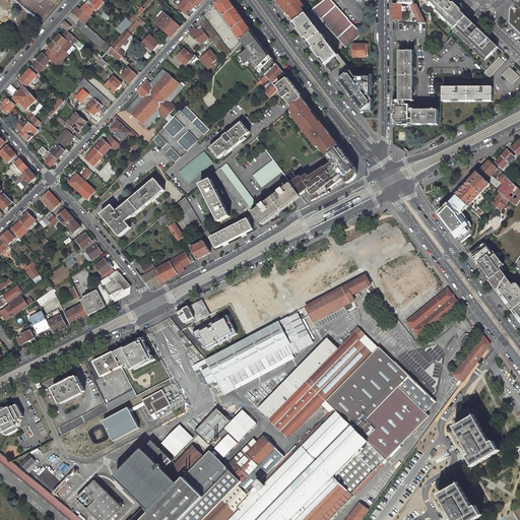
[(93,0),(91,2),(88,0),(83,0),(83,1),(86,4),(94,10),(96,12),(107,21),(110,18),(100,10),(106,3),(102,0),(95,0),(95,1),(94,0),(93,0)]
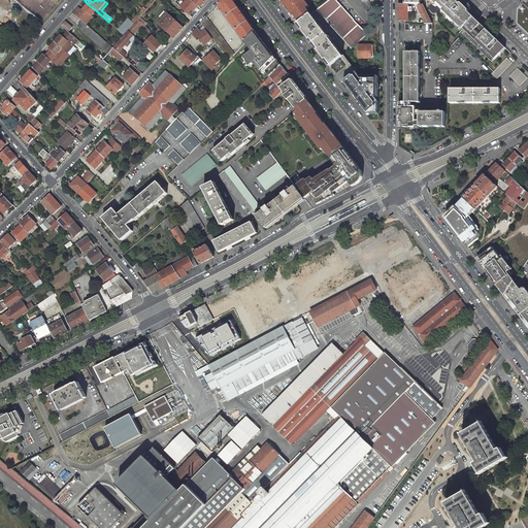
[(238,6),(233,0),(222,0),(219,4),(245,41),(255,31),(246,19),(238,6)]
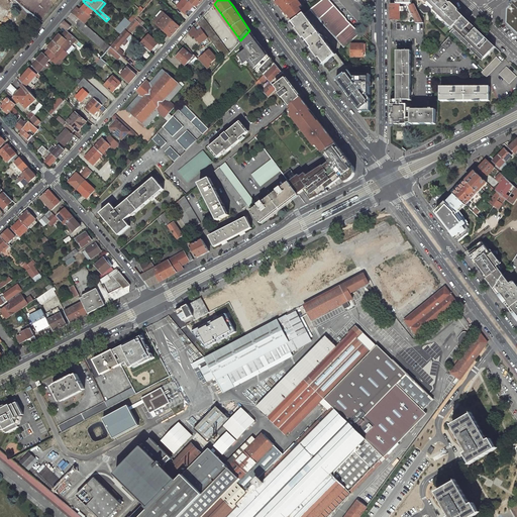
[(280,7),(285,13),(286,12),(293,22),(304,14),(300,8),(303,6),(298,0),(297,0),(277,0),(281,6),(280,7)]
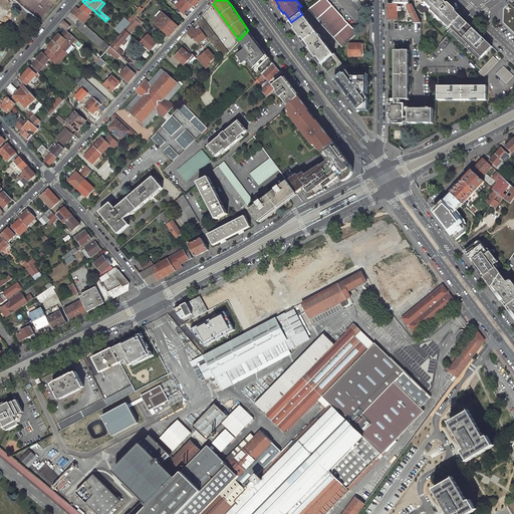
[(345,19),(327,0),(320,0),(308,9),(342,47),(358,33),(344,20),(345,19)]
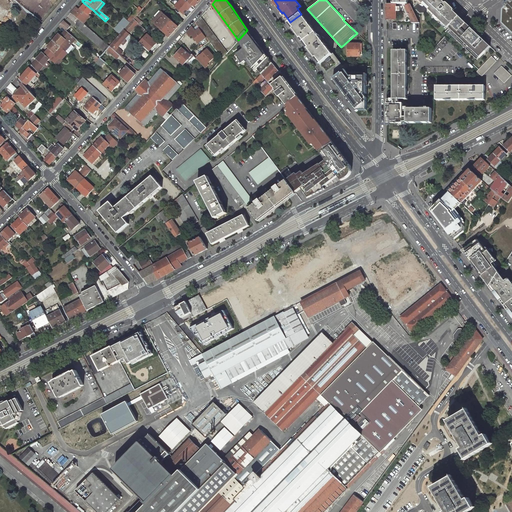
[(347,0),(351,4),(350,4),(357,12),(363,7),(357,0),(355,0),(353,2),(351,0),(347,0)]
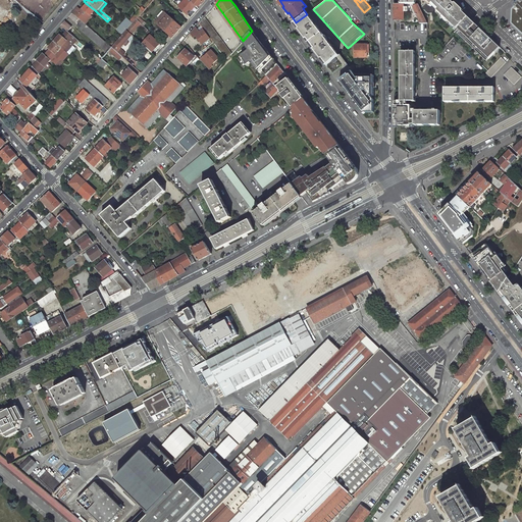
[(426,0),(438,11),(438,12),(457,29),(468,17),(459,8),(458,10),(455,7),(454,8),(454,7),(453,6),(455,4),(450,0),(402,0),(402,4),(403,4),(404,4),(407,4),(412,4),(413,4),(415,4),(416,4),(415,0),(426,0)]
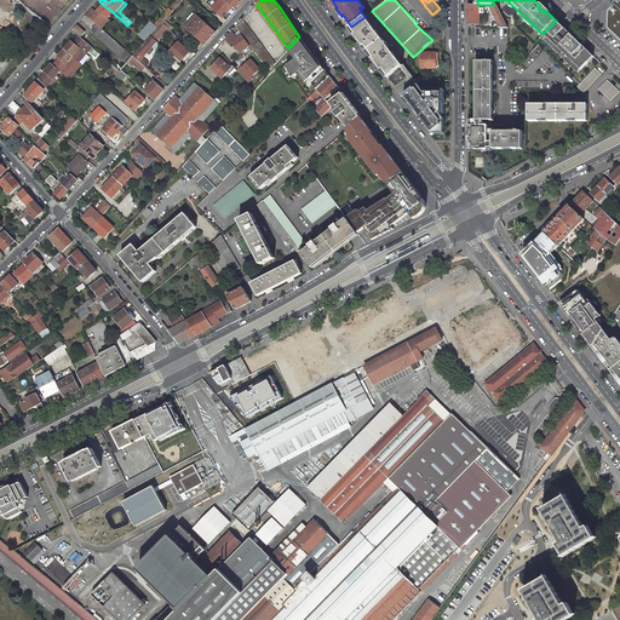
[(609,29),(619,39),(619,0),(610,6),(613,9),(609,13),(609,29)]
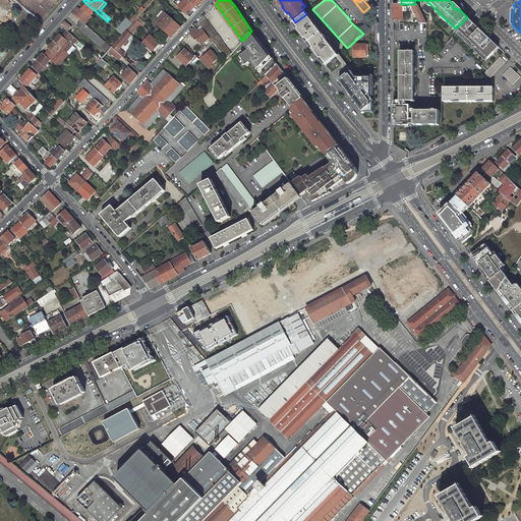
[(95,10),(87,4),(82,9),(80,10),(77,7),(72,13),(82,21),(89,14),(91,15),(95,10)]
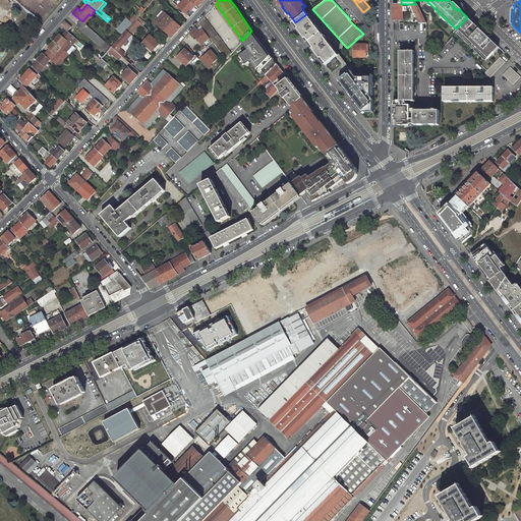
[(406,4),(403,4),(402,4),(401,4),(394,4),(394,20),(403,20),(403,11),(407,11),(407,7),(406,7),(406,4)]
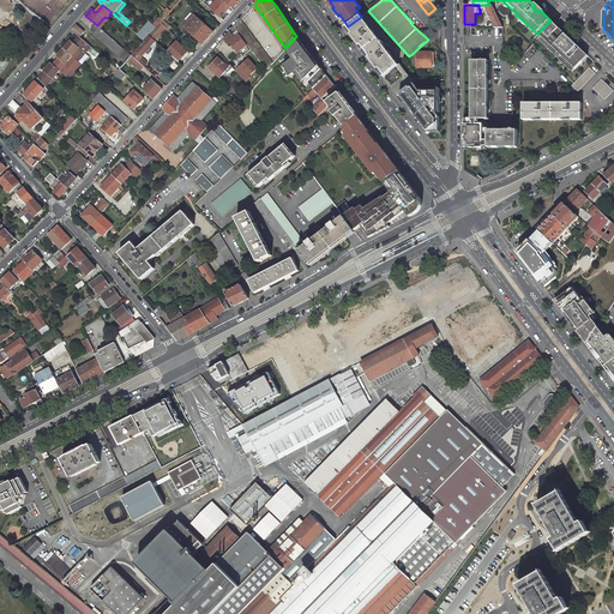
[(503,28),(493,5),(489,6),(488,5),(486,5),(487,7),(486,7),(494,24),(494,28),(503,28)]
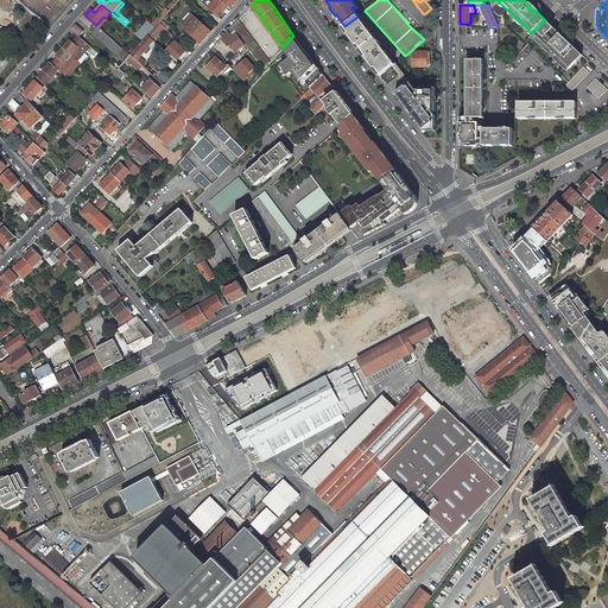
[(185,30),(196,18),(191,14),(181,25),(185,30)]
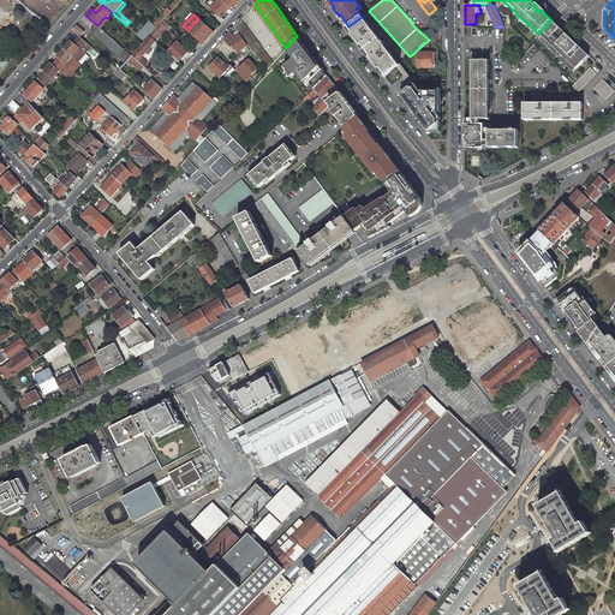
[(339,16),(347,28),(348,27),(340,15),(339,16)]
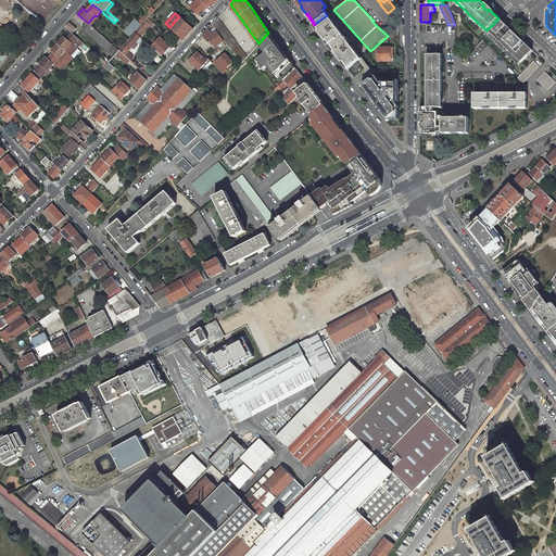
[(88,23),(77,14),(74,17),(84,25),(83,27),(86,29),(86,30),(115,55),(116,53),(119,50),(91,26),(90,25),(88,23)]
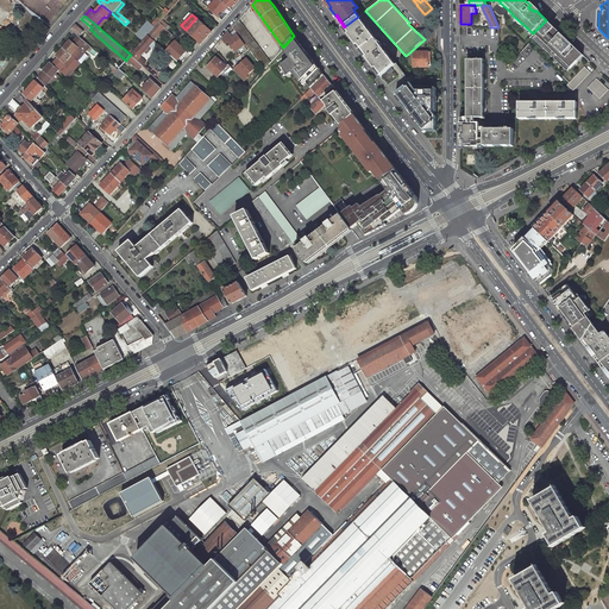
[(104,17),(96,25),(99,27),(100,29),(107,19),(106,18),(104,17)]
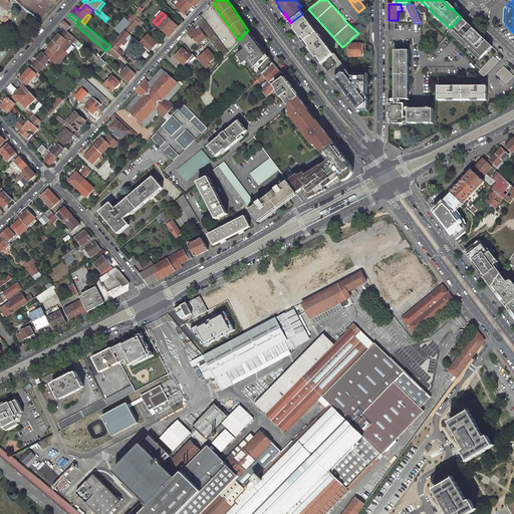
[(334,54),(302,14),(291,22),(290,23),(301,38),(322,65),(334,54)]
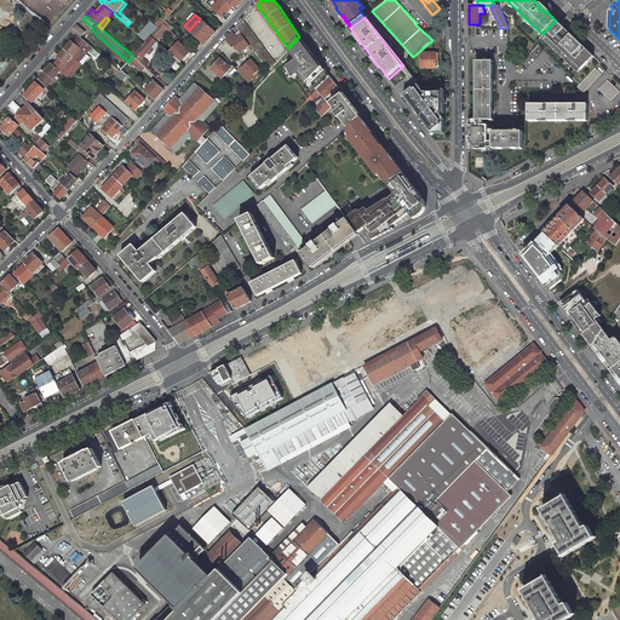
[(189,30),(205,45),(216,33),(200,18),(189,30)]
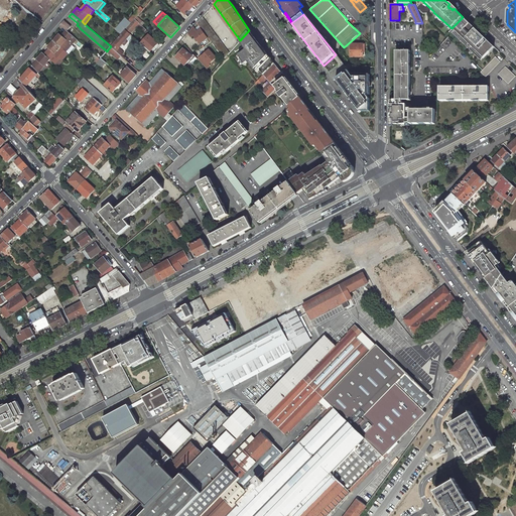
[(229,52),(203,17),(197,23),(199,25),(202,29),(198,32),(195,29),(194,27),(188,32),(191,37),(194,35),(201,43),(208,37),(224,58),(229,52)]
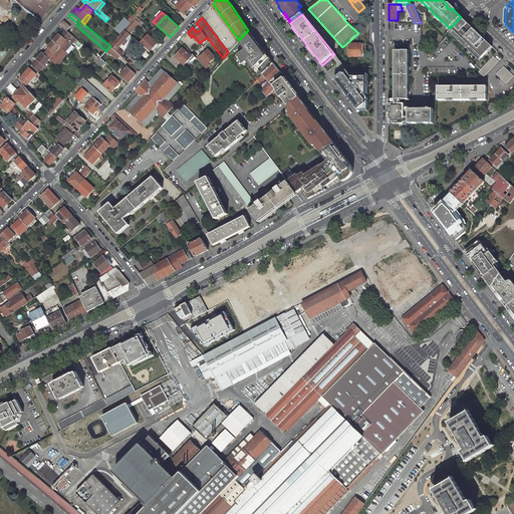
[(492,46),(461,17),(450,28),(453,31),(452,32),(461,40),(459,41),(468,49),(469,48),(473,51),(471,52),(477,57),(478,55),(481,58),(492,46)]
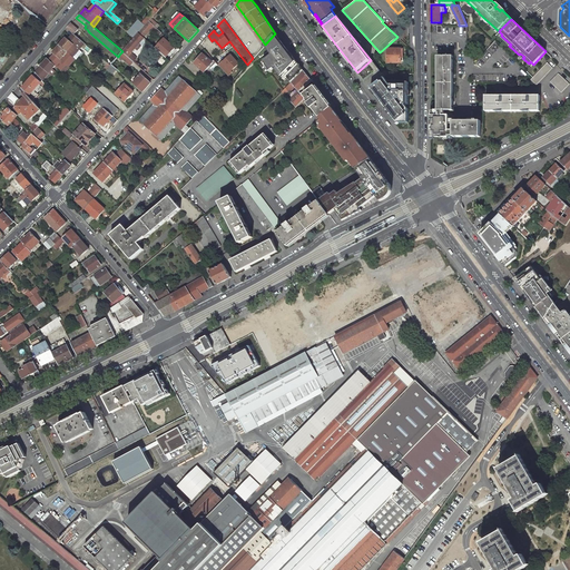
[(141,22),(140,21),(129,33),(135,38),(139,32),(145,26),(141,22)]
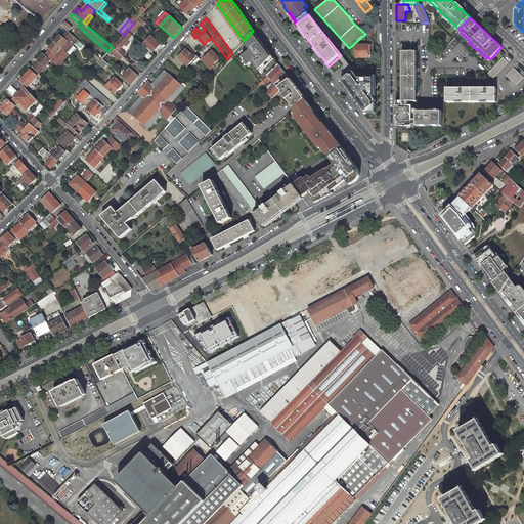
[(141,24),(137,19),(135,22),(133,24),(128,30),(132,34),(141,24)]
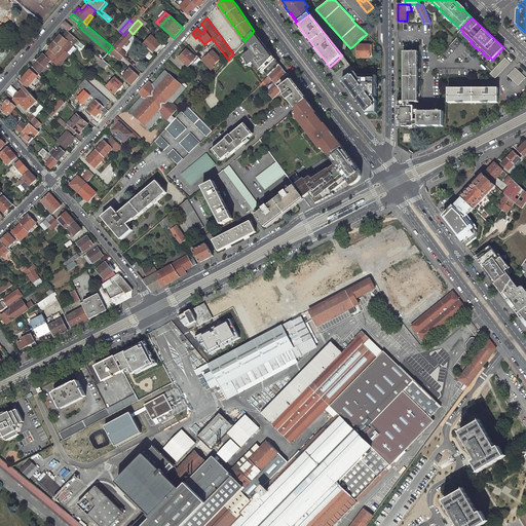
[(72,27),(66,22),(62,26),(66,29),(68,32),(72,27)]
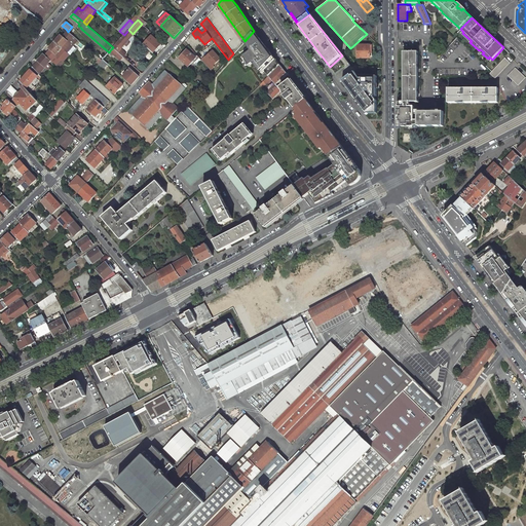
[(124,35),(113,47),(118,52),(121,54),(123,57),(126,53),(121,49),(124,45),(126,47),(130,43),(128,41),(134,35),(133,34),(128,30),(124,35)]
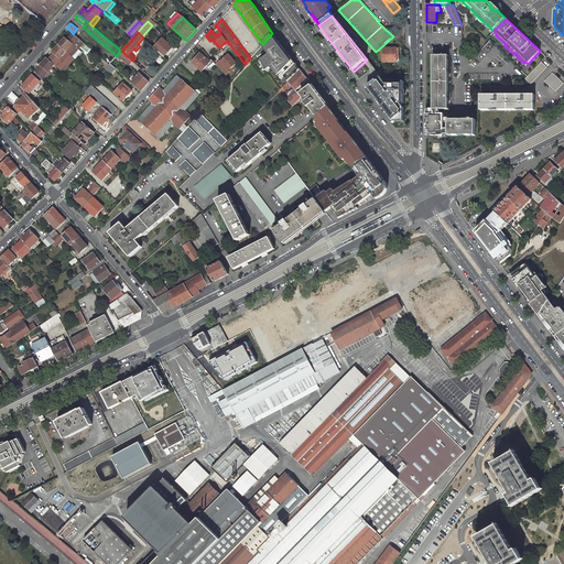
[(289,80),(300,69),(283,47),(282,49),(278,42),(279,41),(272,33),(262,44),(270,54),(269,55),(262,61),(268,69),(271,66),(280,78),(283,76),(285,75),(289,80)]
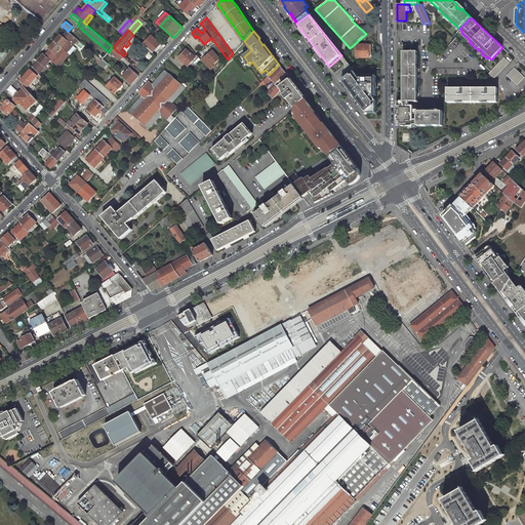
[(78,40),(69,32),(64,38),(73,45),(78,40)]
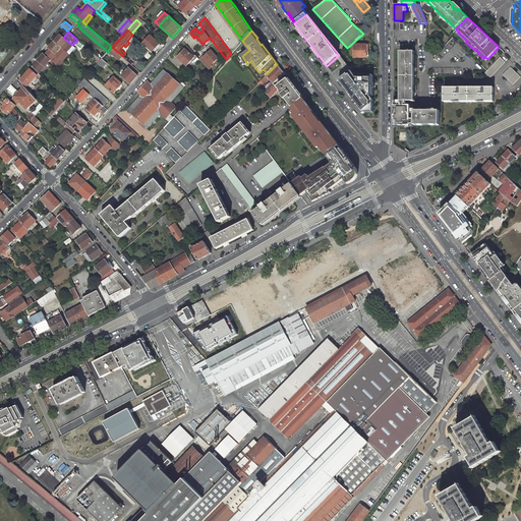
[(467,41),(458,33),(457,34),(465,42),(467,41)]
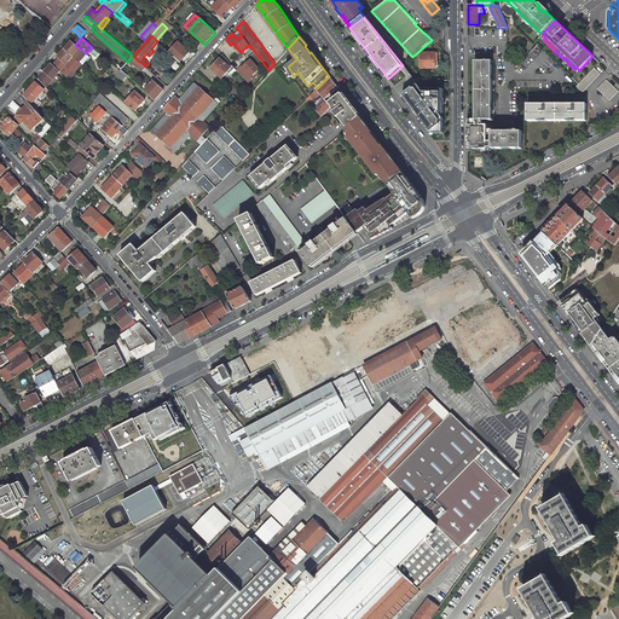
[(71,41),(64,50),(79,62),(86,53),(75,45),(71,41)]
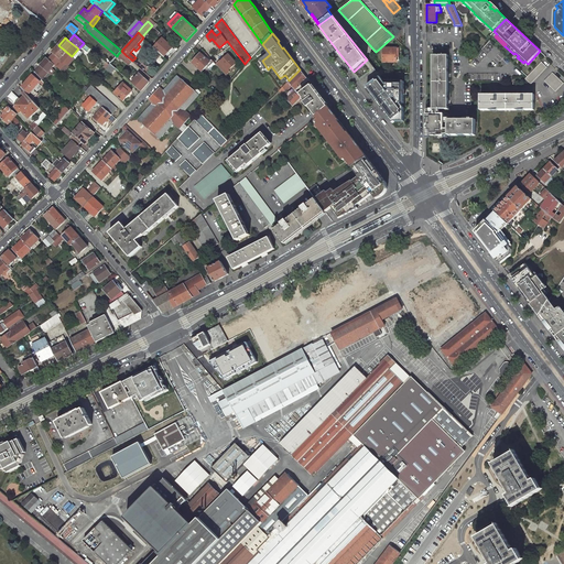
[(174,49),(163,38),(154,47),(164,57),(169,52),(171,53),(174,49)]
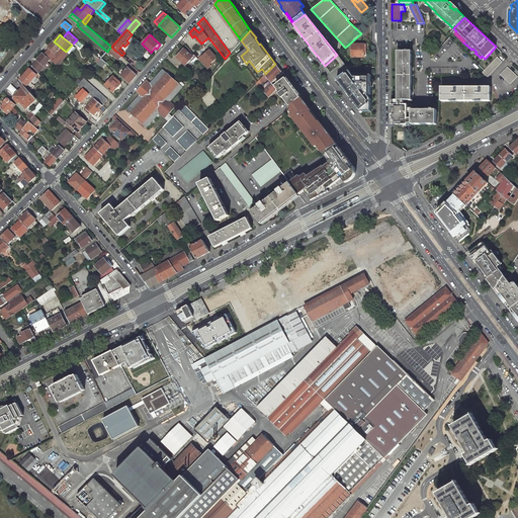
[(64,59),(69,54),(66,52),(54,41),(49,48),(50,50),(46,56),(49,59),(56,64),(59,60),(64,59)]
